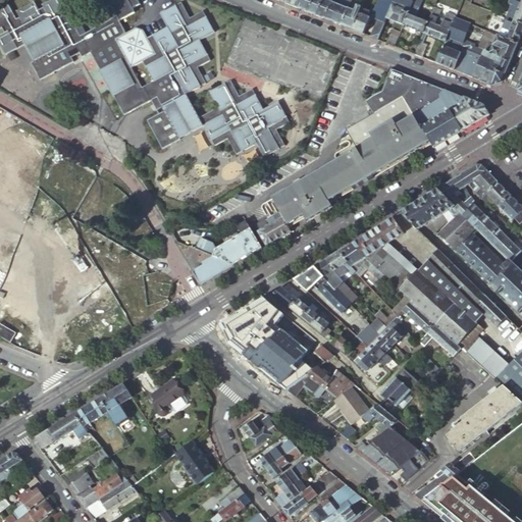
[(68,66),(65,62),(62,57),(70,53),(73,58),(75,63),(85,58),(118,120),(145,105),(151,102),(159,116),(153,119),(141,126),(156,155),(174,145),(174,144),(198,131),(209,150),(222,143),(230,159),(251,147),(258,161),(279,149),(271,134),(283,126),(271,105),(257,114),(245,93),(232,100),(224,86),(203,97),(211,112),(192,123),(178,100),(199,89),(190,72),(204,65),(193,45),(208,37),(197,15),(183,23),(174,8),(154,19),(162,33),(142,44),(151,60),(138,67),(148,87),(138,93),(111,45),(120,40),(114,28),(128,18),(126,14),(135,10),(128,0),(105,0),(107,1),(97,6),(107,23),(74,41),(63,20),(64,19),(54,0),(36,10),(38,12),(33,15),(28,7),(9,16),(13,23),(10,24),(0,6),(0,59),(18,50),(29,67),(24,69),(35,86),(68,66)]
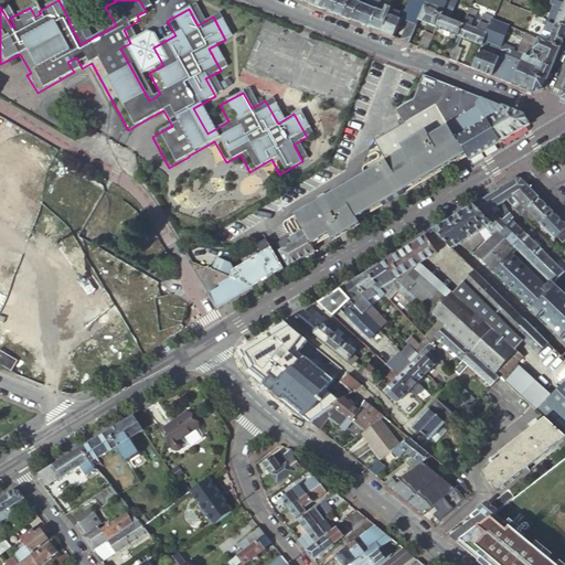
[(300,0),(300,1),(323,10),(328,0),(300,0)]
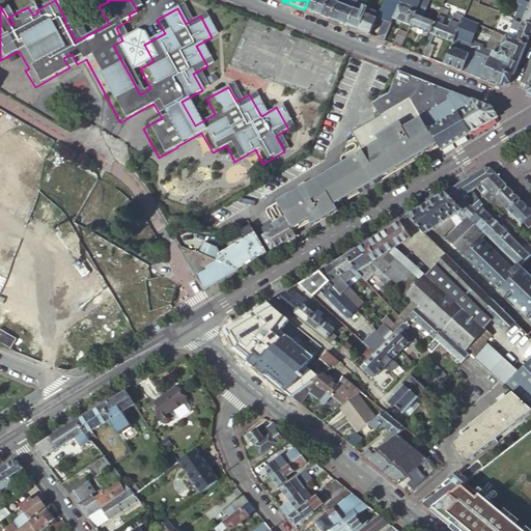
[(308,0),(304,9),(313,14),(319,0),(308,0)]
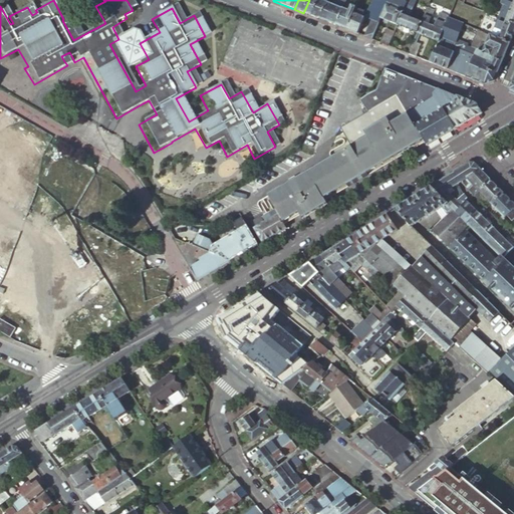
[(309,0),(303,13),(310,15),(314,8),(315,6),(317,3),(318,0),(309,0)]
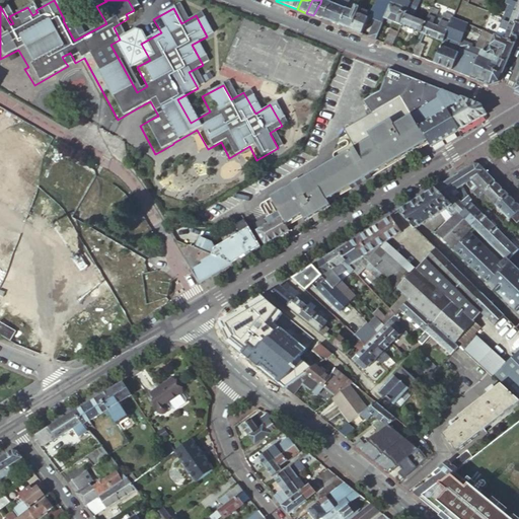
[(317,8),(313,15),(321,18),(325,11),(330,2),(330,0),(321,0),(320,3),(318,6),(317,8)]
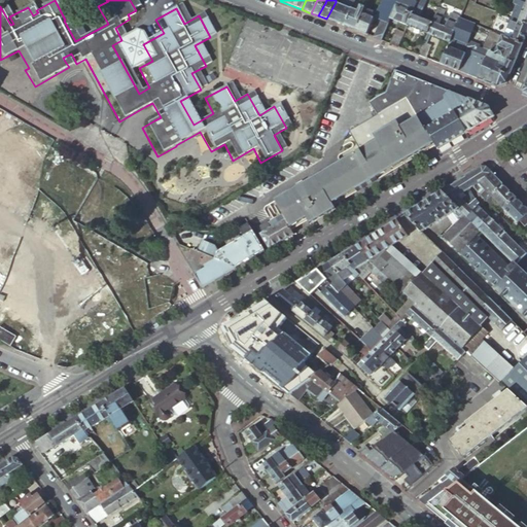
[(345,0),(344,2),(343,5),(350,8),(355,0),(354,0),(345,0)]
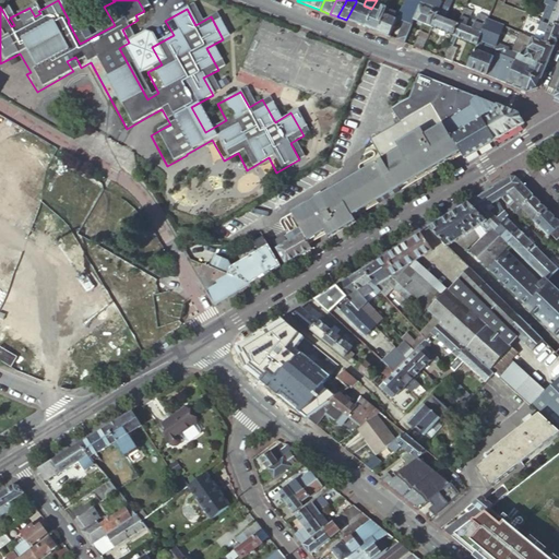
[(371,9),(365,27),(377,32),(385,8),(387,8),(382,6),(379,12),(373,10),(377,0),(371,9)]
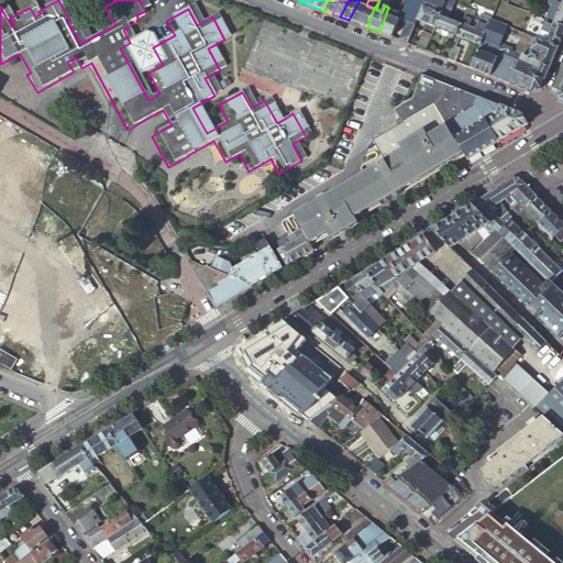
[(382,12),(385,6),(386,2),(379,0),(376,10),(382,12)]
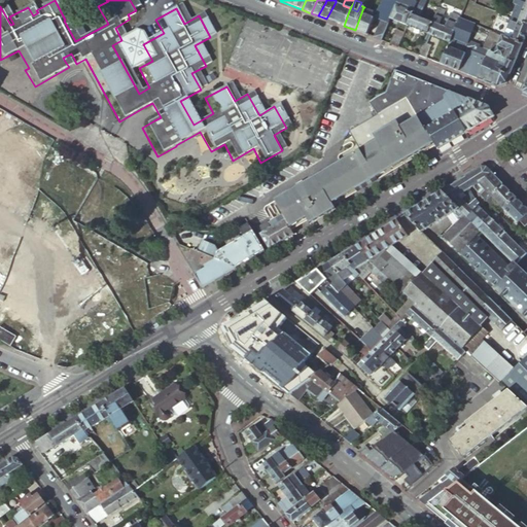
[(382,0),(374,18),(375,18),(381,21),(388,24),(391,19),(397,0),(382,0)]
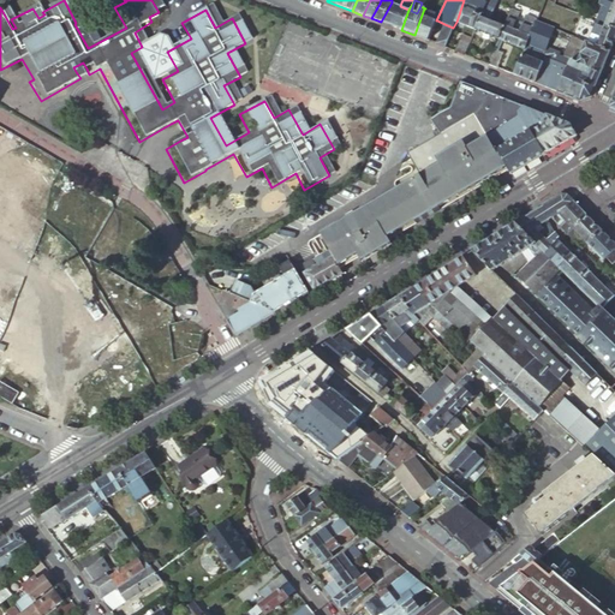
[(464,0),(457,22),(476,30),(485,6),(487,5),(488,1),(483,0),(464,0)]
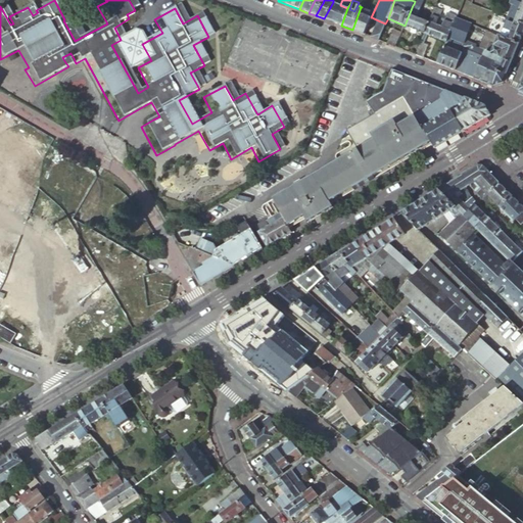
[(522,0),(522,2),(516,0),(514,0),(508,17),(508,18),(522,24),(522,0)]
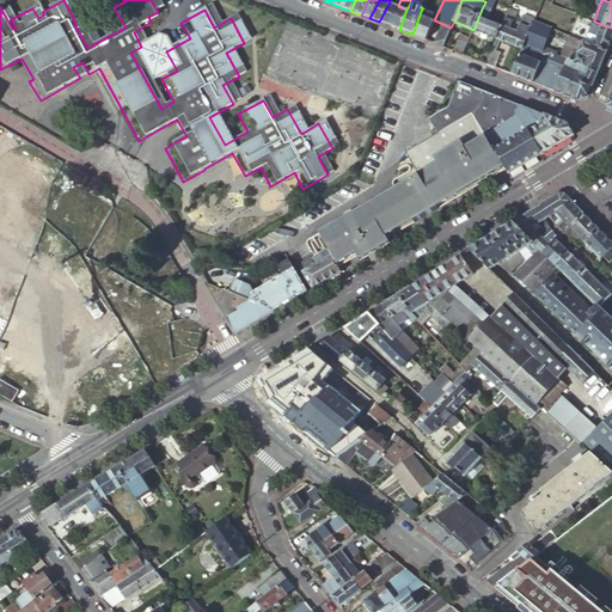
[(384,13),(379,22),(389,25),(390,26),(396,6),(390,2),(384,13)]
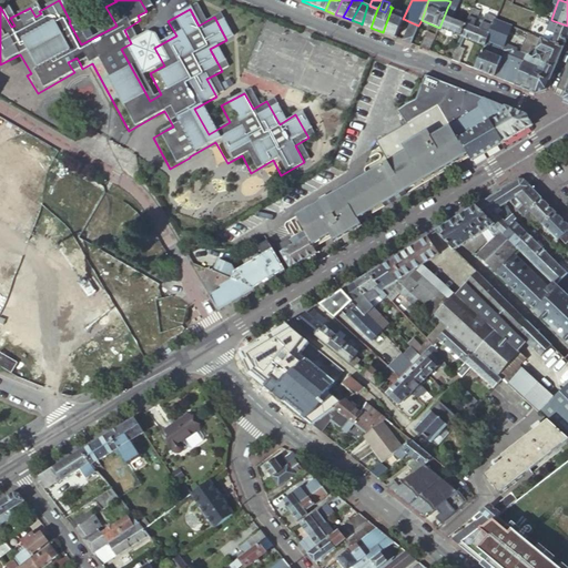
[(369,6),(362,24),(371,28),(377,9),(369,6)]
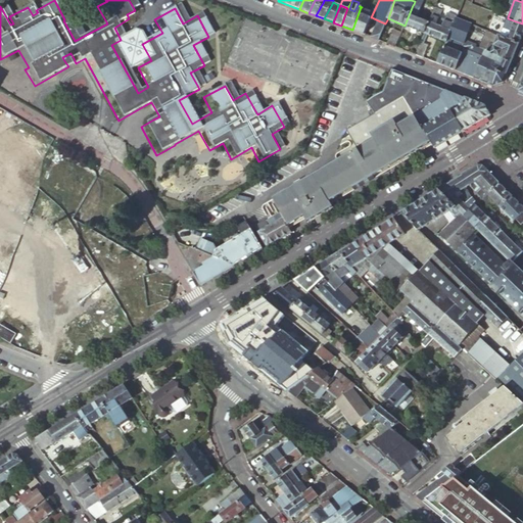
[(413,5),(405,26),(424,33),(429,21),(416,16),(420,7),(413,5)]
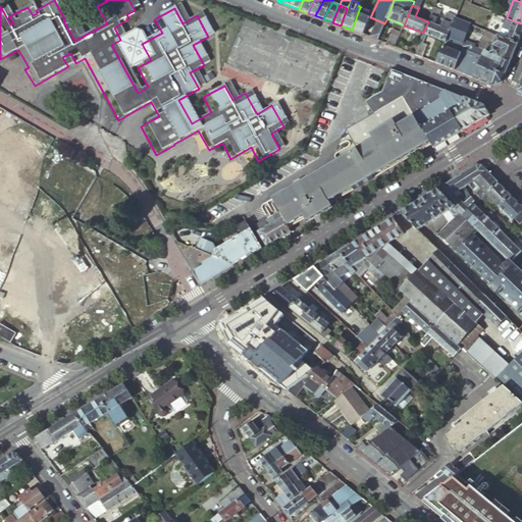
[(360,7),(352,30),(364,35),(371,17),(370,17),(368,16),(370,11),(360,7)]
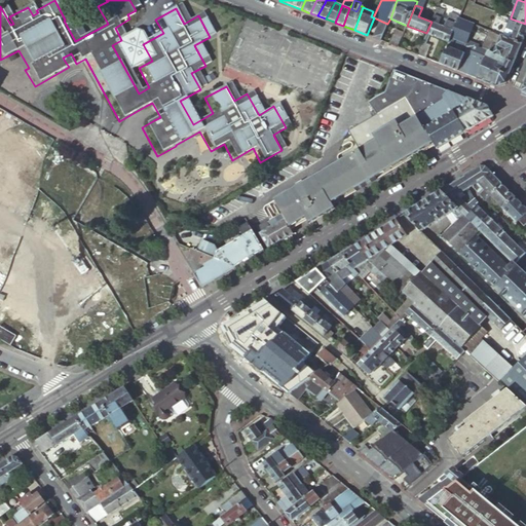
[(472,16),(460,12),(458,17),(470,22),(472,16)]
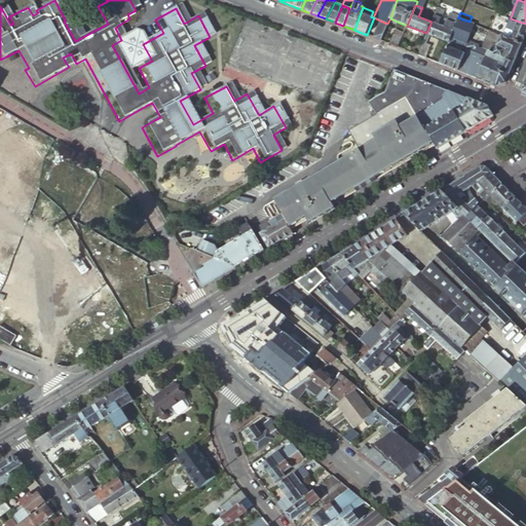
[(448,42),(450,37),(454,28),(456,24),(447,21),(444,27),(439,25),(441,17),(434,15),(431,22),(426,33),(448,42)]
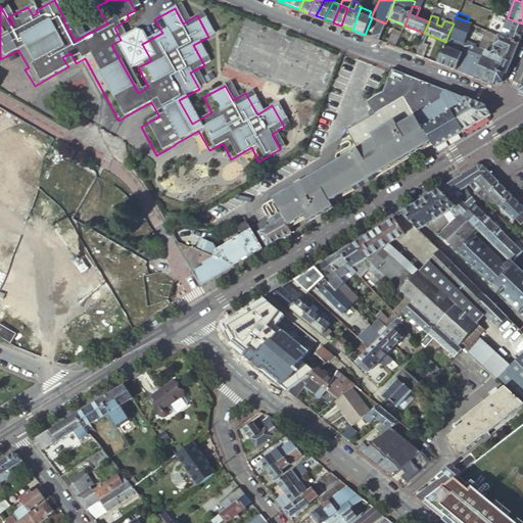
[(463,43),(470,27),(471,24),(467,21),(456,17),(454,24),(452,28),(447,37),(463,43)]
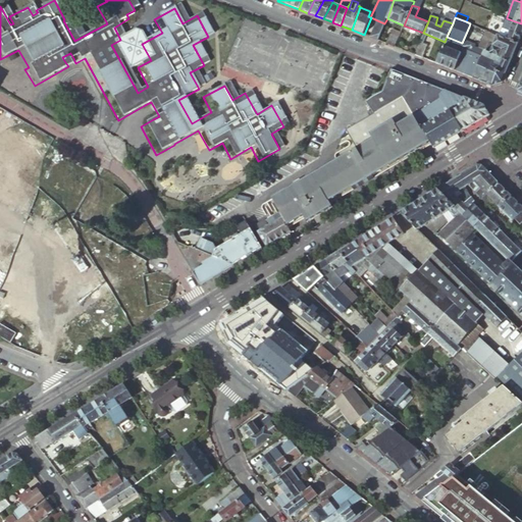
[(518,44),(521,34),(521,23),(507,18),(501,33),(497,32),(496,34),(498,35),(518,44)]
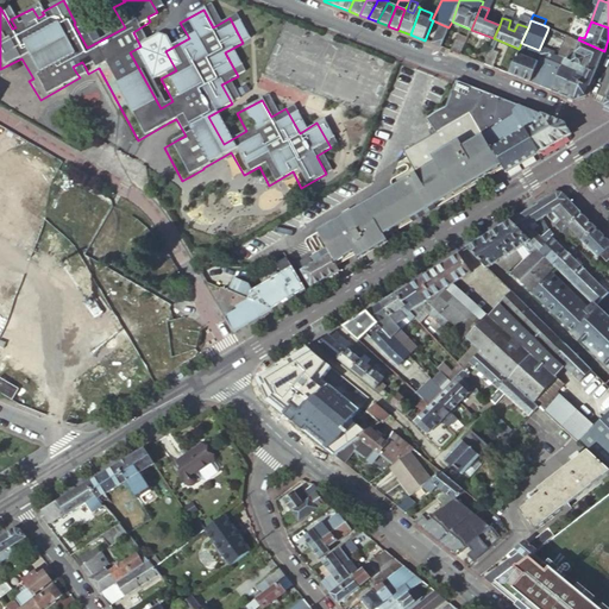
[(441,48),(449,27),(440,24),(433,44),(439,46),(441,48)]
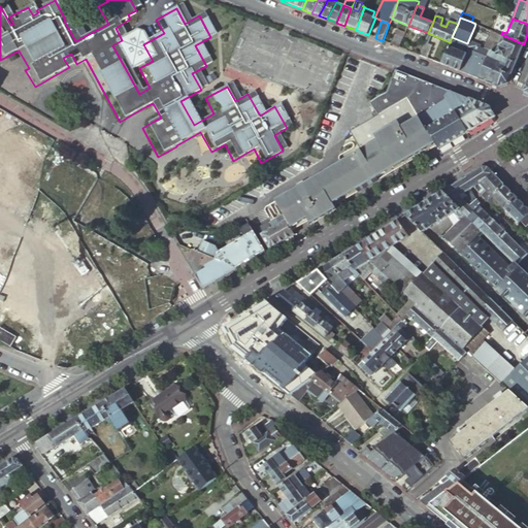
[(498,46),(503,35),(501,34),(475,24),(474,27),(498,46)]
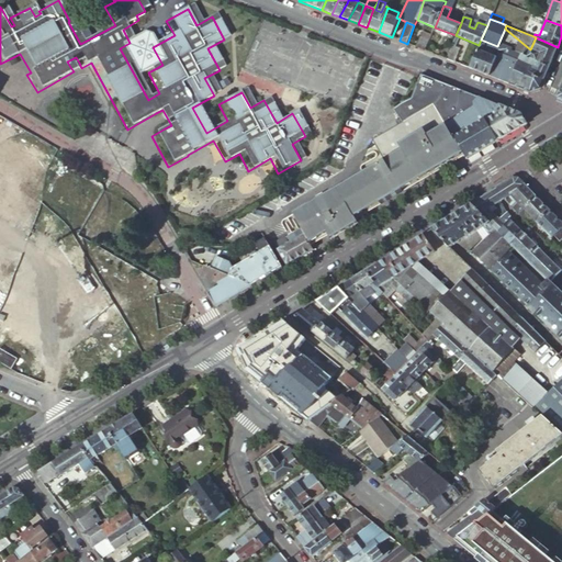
[(416,47),(425,51),(431,35),(423,32),(416,47)]
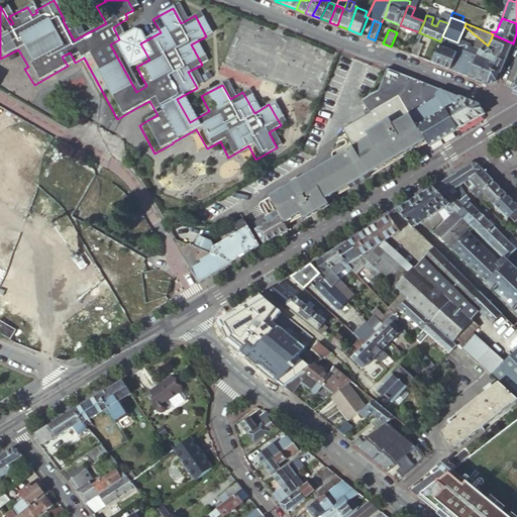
[(509,55),(513,43),(493,34),(488,45),(509,55)]
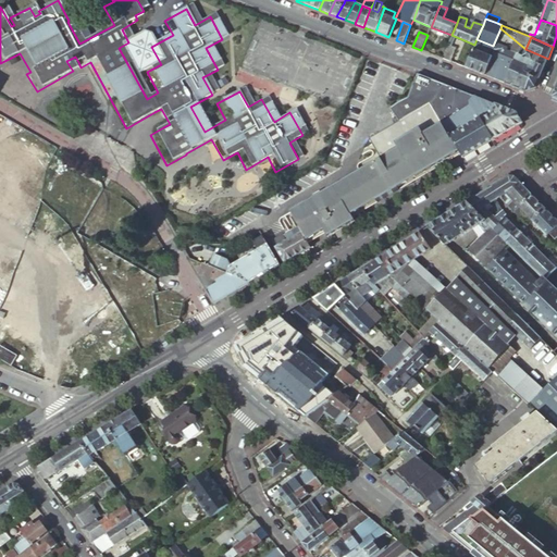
[(474,45),(473,49),(490,56),(492,48),(493,46),(477,39),(474,45)]
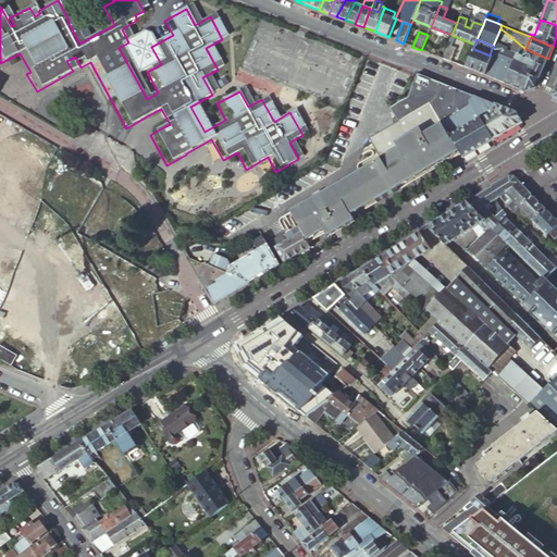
[(448,46),(443,59),(445,60),(449,61),(455,48),(448,46)]
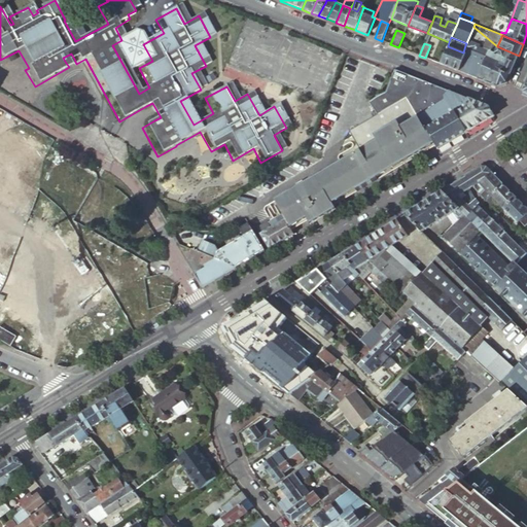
[(447,67),(456,70),(463,53),(448,46),(441,64),(447,67)]
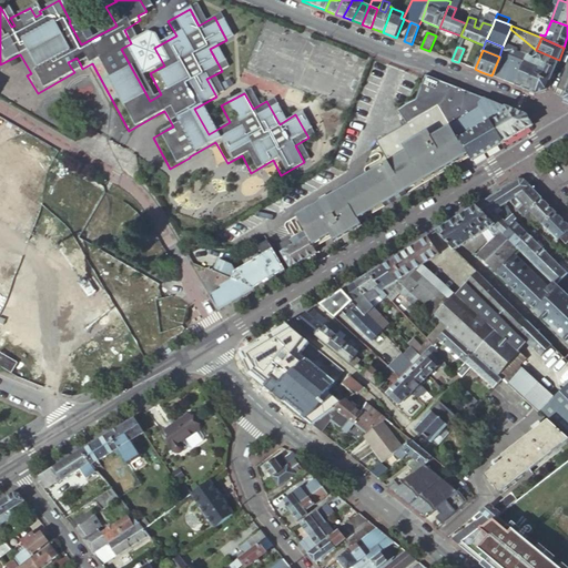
[(547,90),(559,60),(536,50),(533,58),(527,56),(525,61),(515,85),(528,90),(536,93),(547,90)]
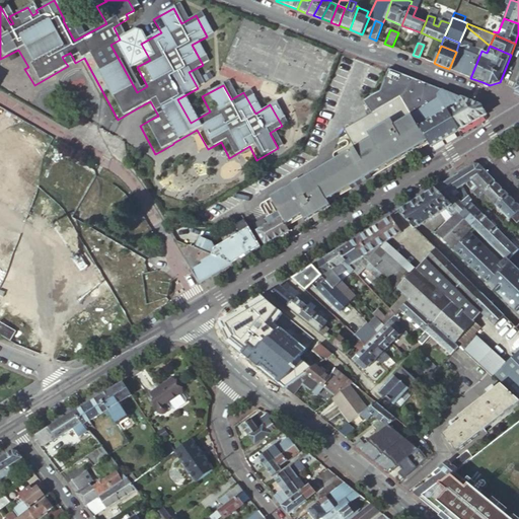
[(456,52),(449,69),(462,74),(465,67),(470,52),(460,48),(458,53),(456,52)]
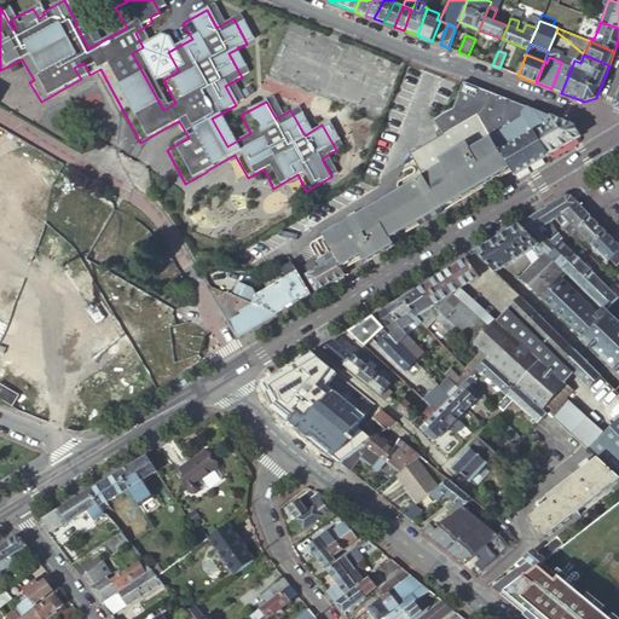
[(555,80),(551,88),(561,93),(572,67),(561,62),(555,80)]
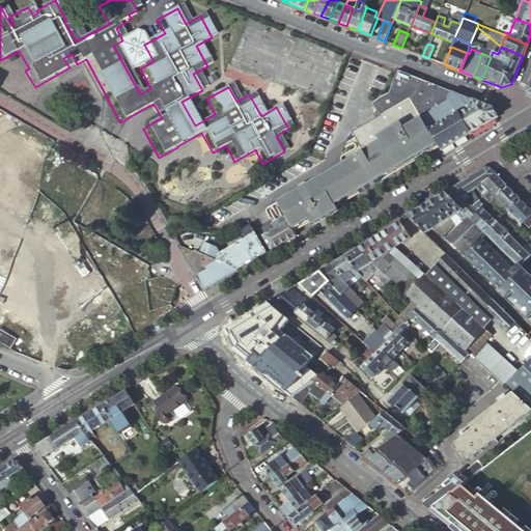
[(63,58),(66,63),(75,59),(72,54),(63,58)]
